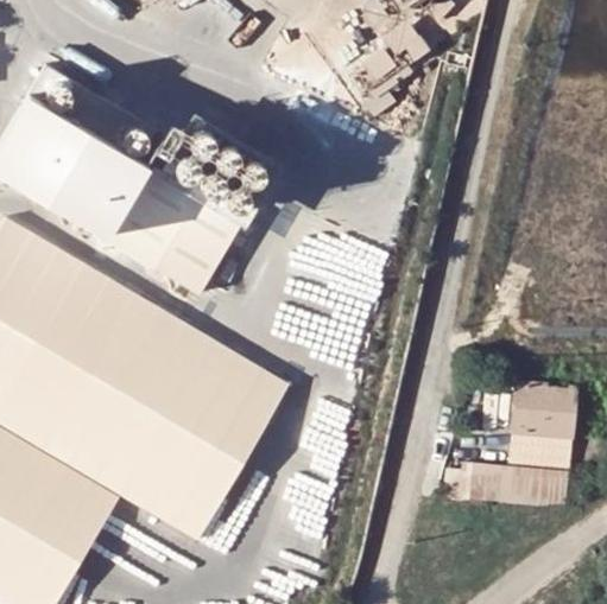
[(396,0),(398,4),(402,7),(405,10),(409,11),(413,11),(418,11),(422,10),(425,7),(431,0),(430,0),(396,0)]
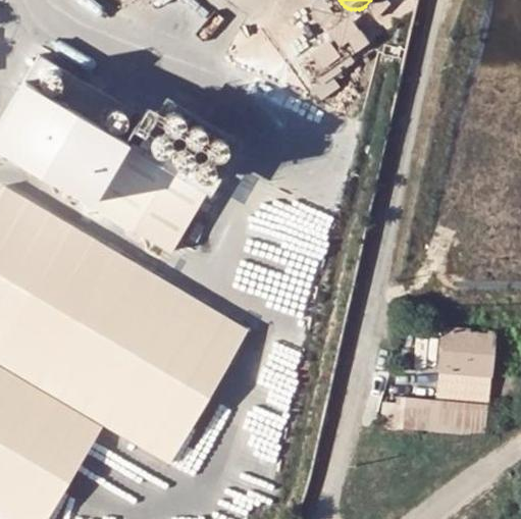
[(27,82),(0,125),(0,150),(93,205),(128,142),(27,82)]
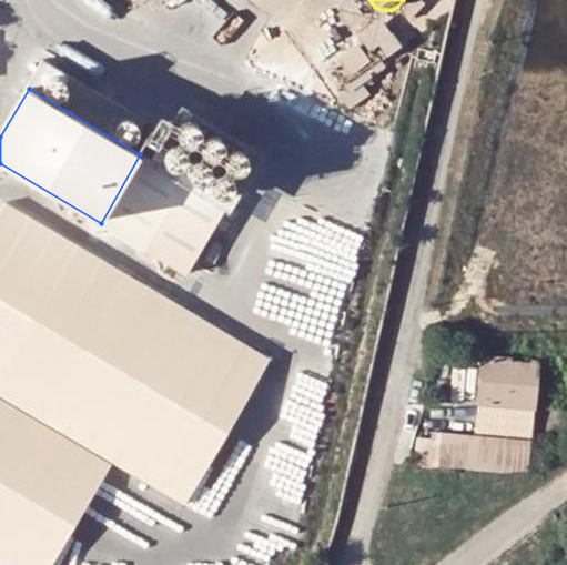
[(140,154),(101,223),(189,273),(228,204),(140,154)]
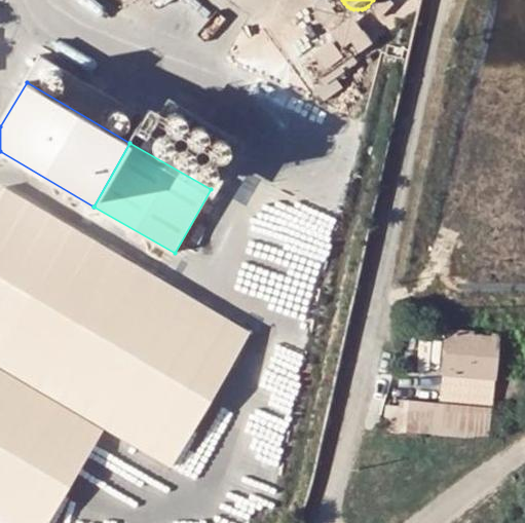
[(251,332),(4,187),(0,194),(0,522),(48,522),(104,433),(172,471),(251,332)]
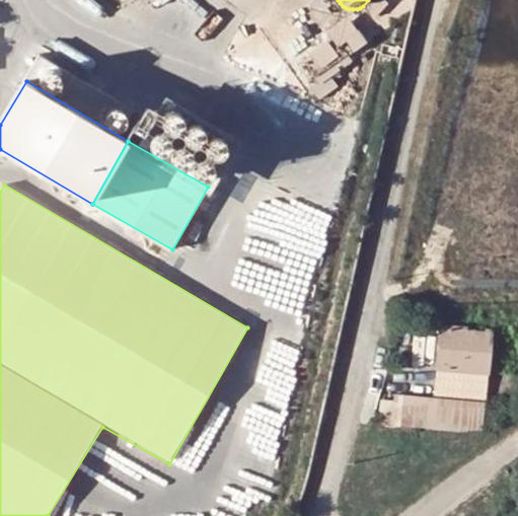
[(438,329),(434,371),(485,375),(489,335),(438,329)]
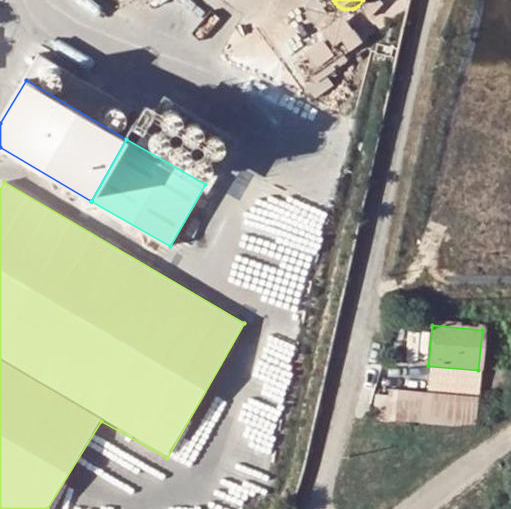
[(475,401),(478,370),(428,366),(425,396),(475,401)]
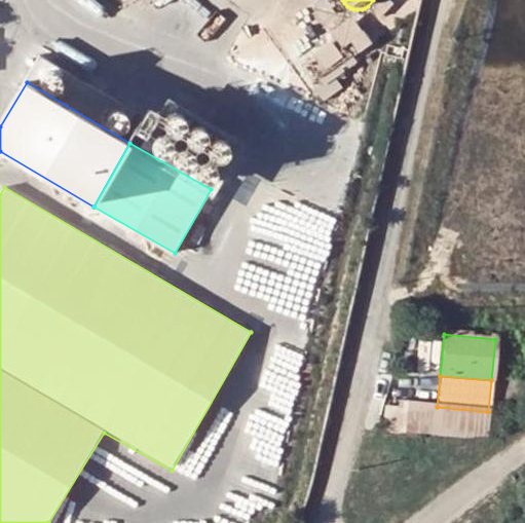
[(384,409),(381,435),(485,440),(488,412),(437,407),(419,412),(384,409)]
